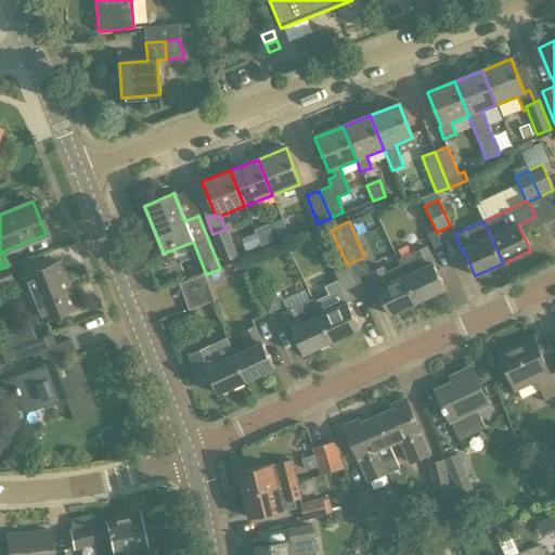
[(261,247),(274,242),(267,226),(255,231),(261,247)]
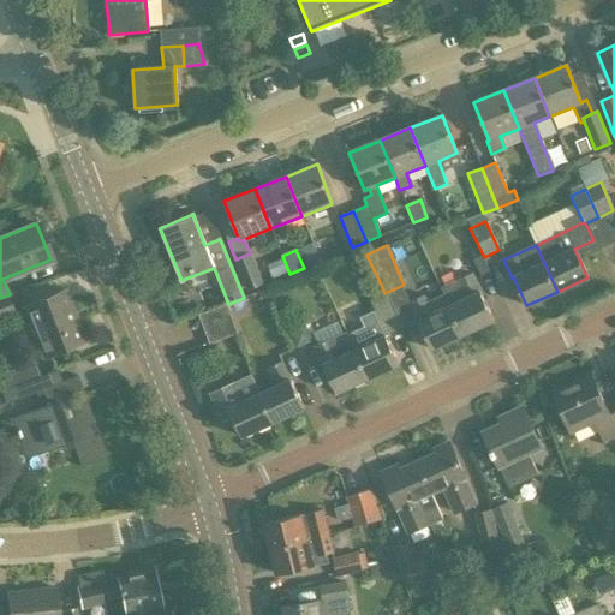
[(249,291),(262,285),(250,254),(236,260),(249,291)]
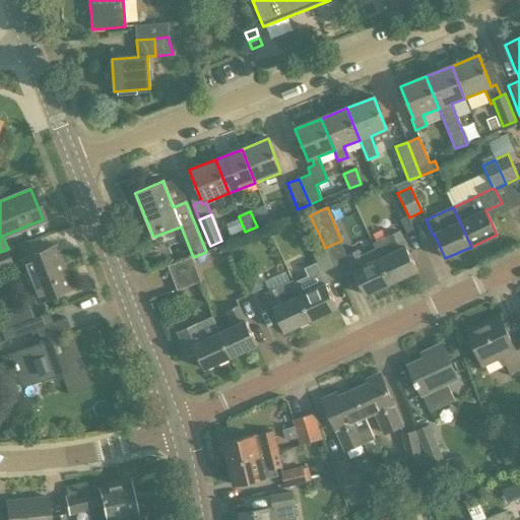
[(372,243),(375,249),(391,283),(417,272),(398,231),(372,243)]
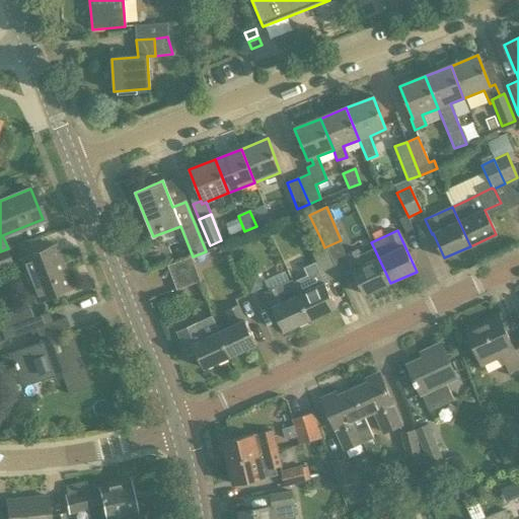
[(309,248),(315,262),(328,255),(324,247),(322,242),(309,248)]
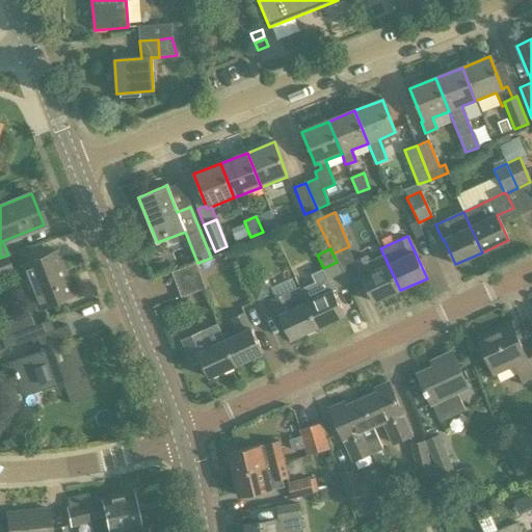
[(37,310),(72,296),(54,251),(21,265),(37,310)]
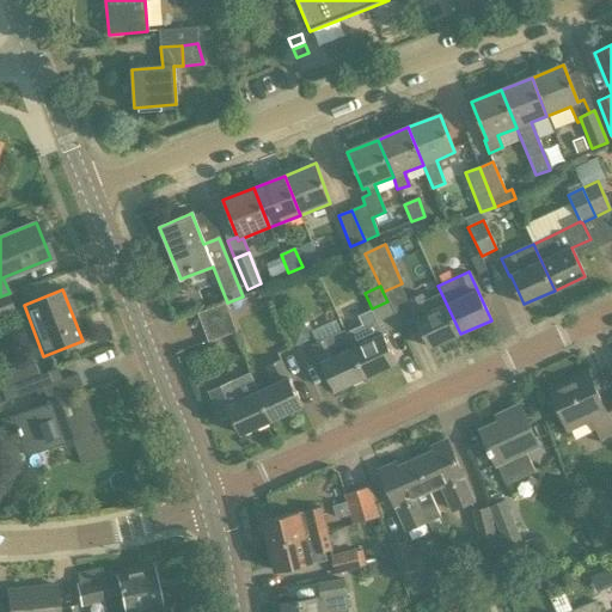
[(426,300),(423,293),(408,300),(429,348),(460,334),(441,293),(426,300)]
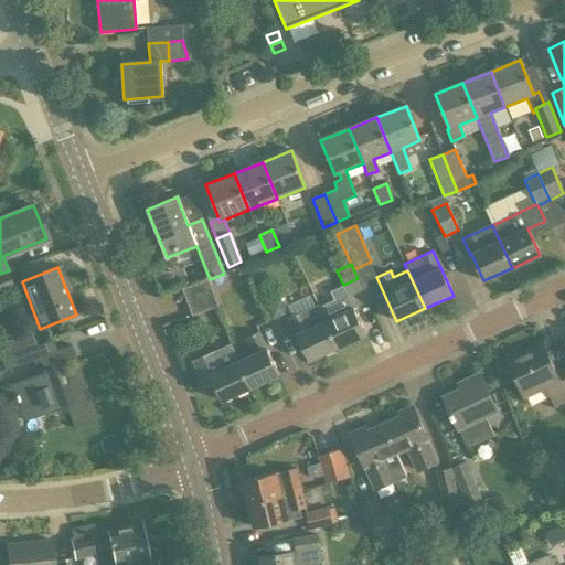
[(0,291),(12,286),(7,273),(0,275),(0,291)]
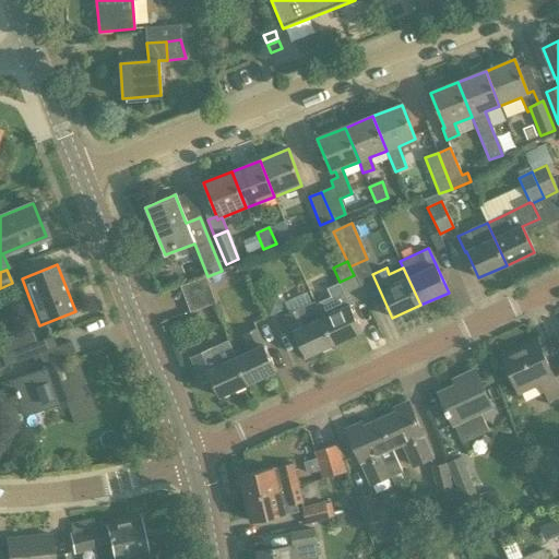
[(185,299),(211,290),(206,277),(180,287),(185,299)]
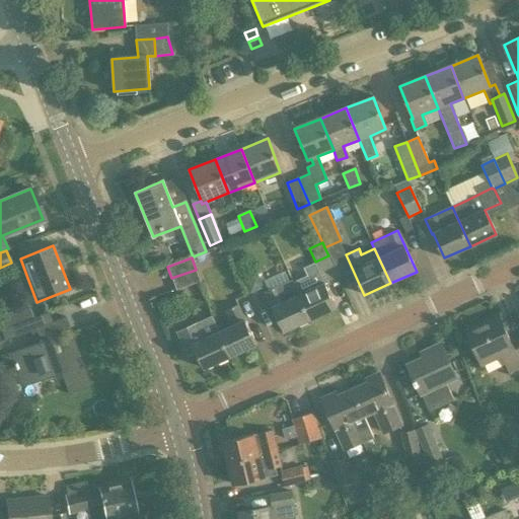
[(311,289),(298,295),(310,321),(337,308),(315,262),(302,268),(311,289)]
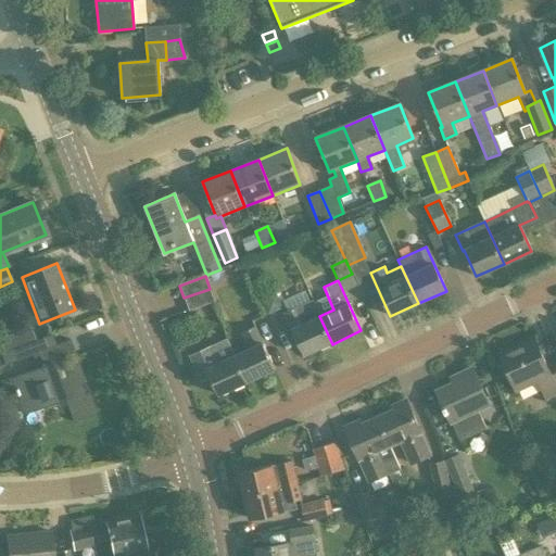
[(189,311),(214,302),(210,289),(184,298),(189,311)]
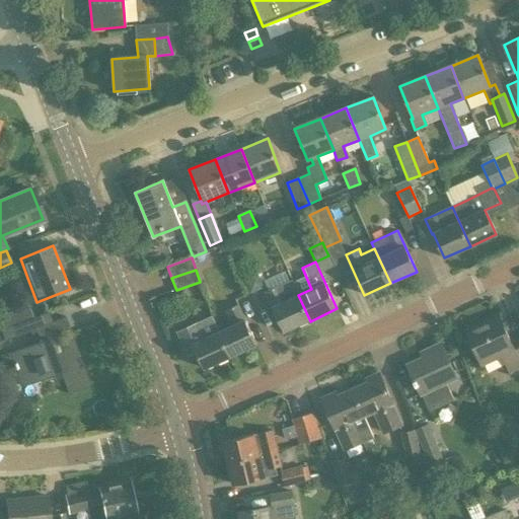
[(271,307),(272,307),(284,334),(310,321),(298,295),(292,281),(279,287),(266,293),(271,307)]
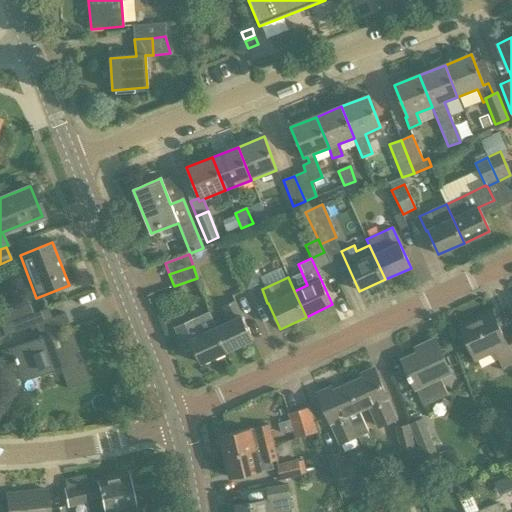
[(215,327),(227,353),(253,341),(241,315),(235,301),(222,307),(226,322),(215,327)]
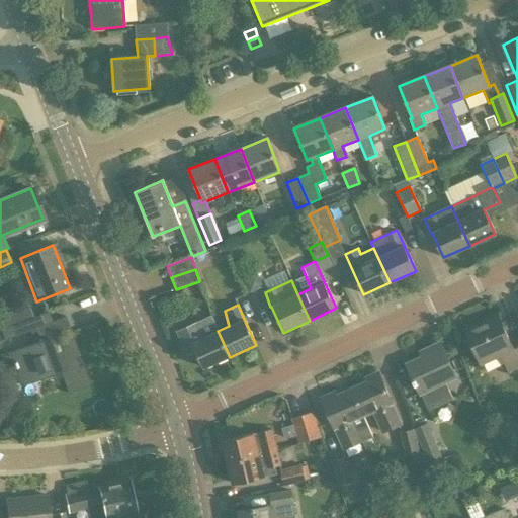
[(20,386),(60,371),(68,394),(90,385),(69,331),(50,338),(45,325),(51,323),(48,312),(0,329),(0,331),(3,341),(29,331),(33,344),(8,353),(20,386)]
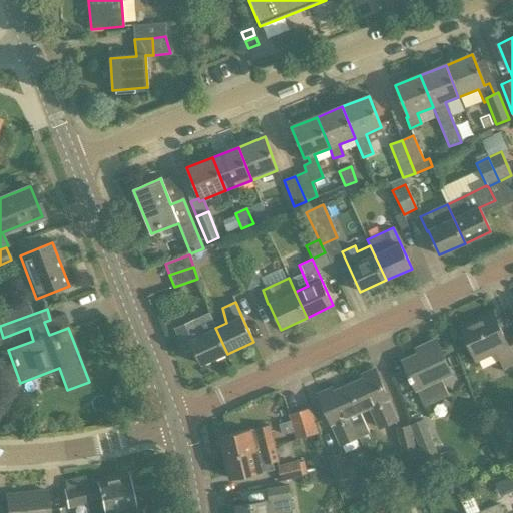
[(512,336),(505,340),(493,314),(463,328),(477,360),(497,351),(504,367),(512,363),(512,336)]
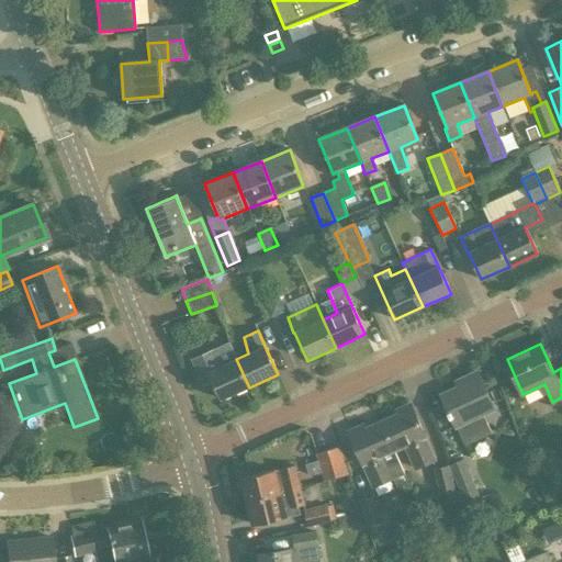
[(221,401),(249,388),(236,359),(231,347),(215,355),(213,350),(191,361),(203,389),(213,384),(221,401)]
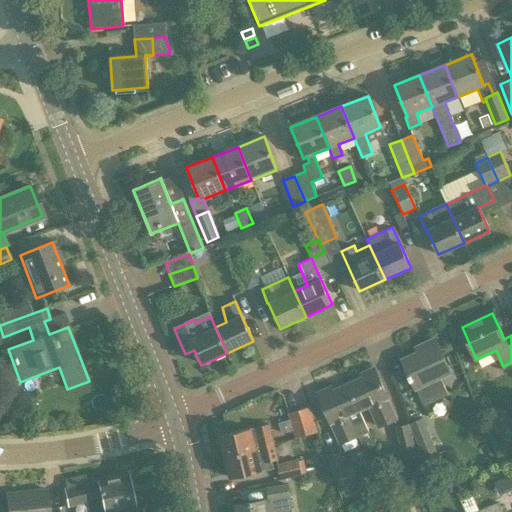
[(448,396),(440,379),(450,374),(437,344),(402,360),(415,390),(416,390),(424,407),(448,396)]
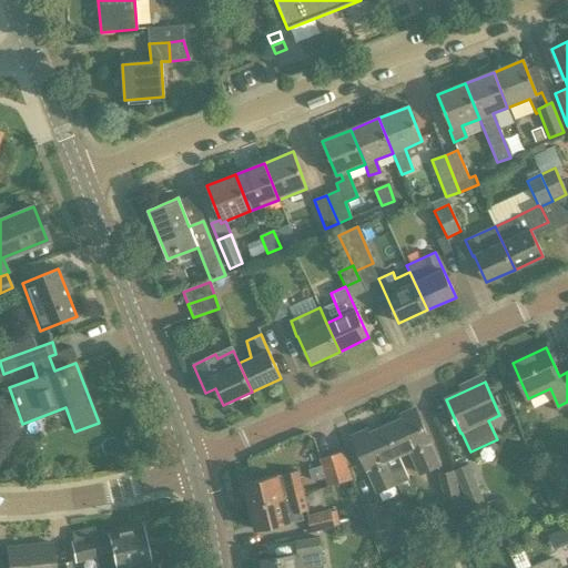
[(432,443),(429,444),(416,414),(385,427),(398,457),(408,453),(419,476),(442,466),(432,443)]
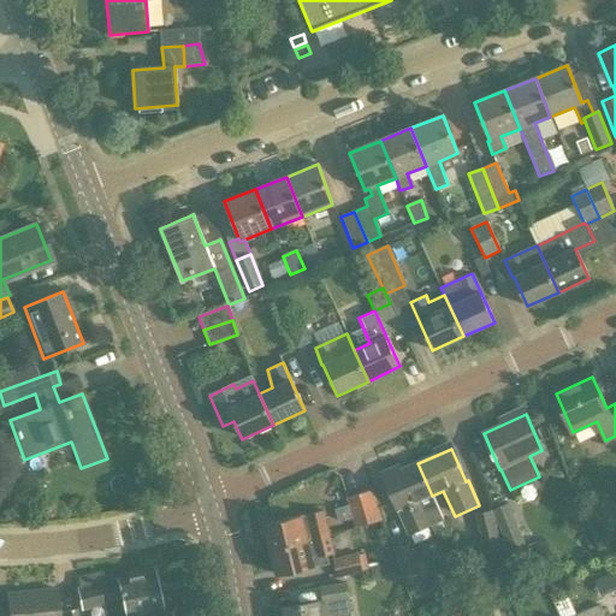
[(421,501),(432,496),(418,463),(384,478),(398,510),(397,510),(408,537),(432,526),(421,501)]
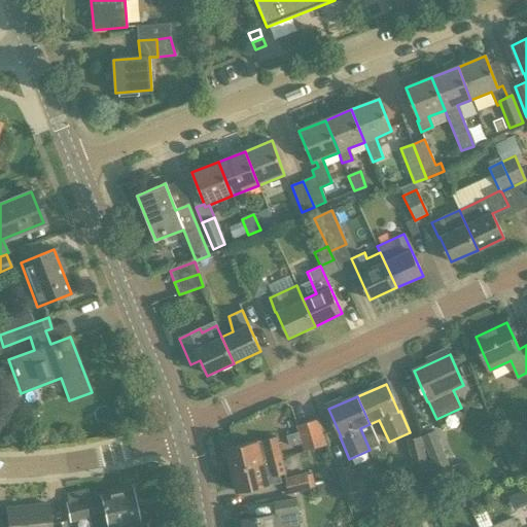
[(318,420),(296,426),(304,452),(325,446),(318,420)]
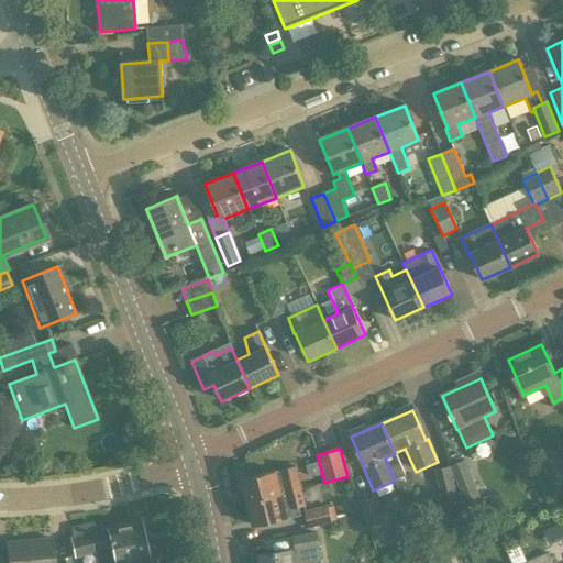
[(461,501),(479,495),(464,461),(450,467),(461,494),(457,495),(461,501)]
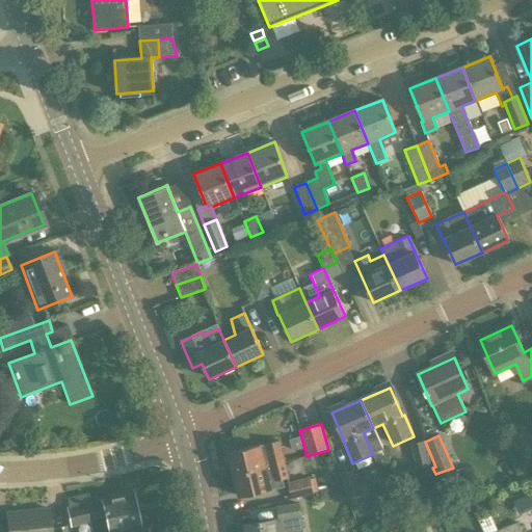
[(230,453),(235,475),(285,462),(278,442),(266,445),(260,447),(260,446),(230,453)]
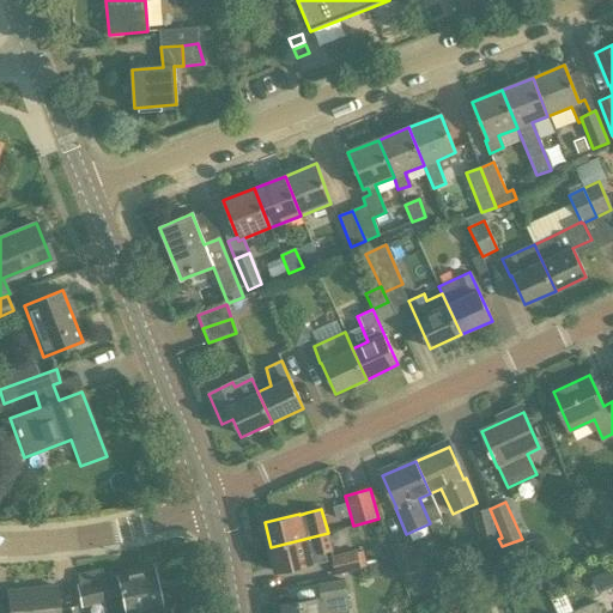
[(480,541),(497,538),(490,509),(473,513),(480,541)]
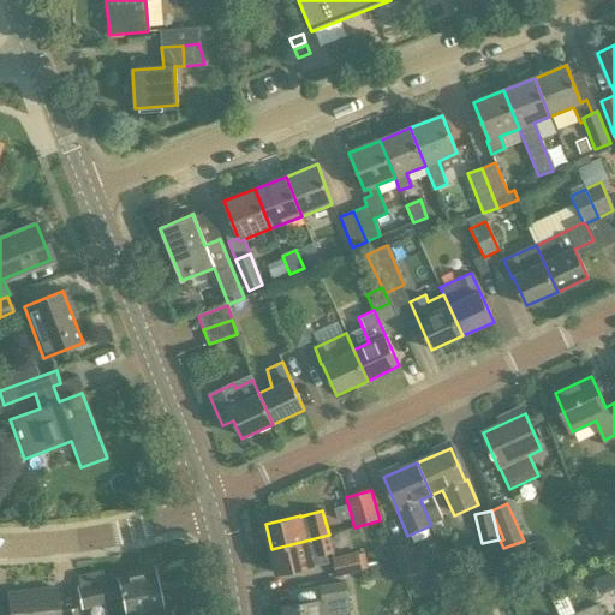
[(329,535),(272,549),(278,575),(314,566),(311,557),(317,555),(318,556),(333,553),(329,535)]
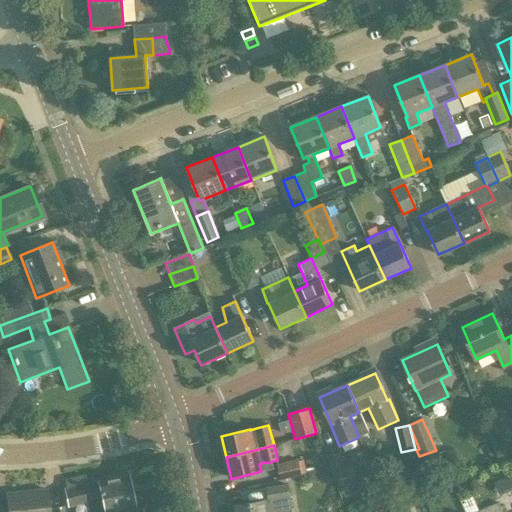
[(326,457),(334,480),(348,475),(341,452),(326,457)]
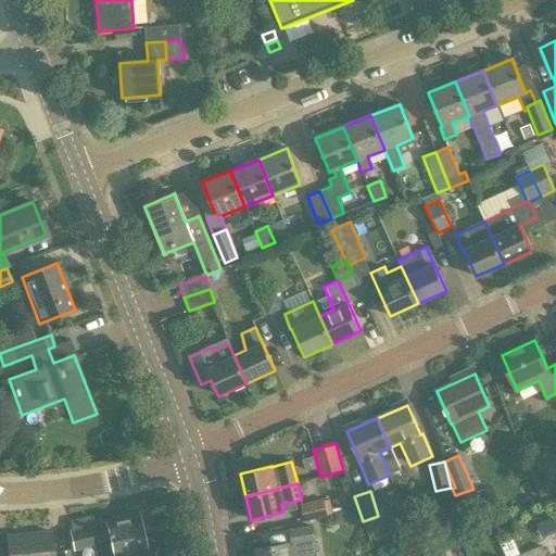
[(304,522),(328,516),(324,500),(301,505),(304,522)]
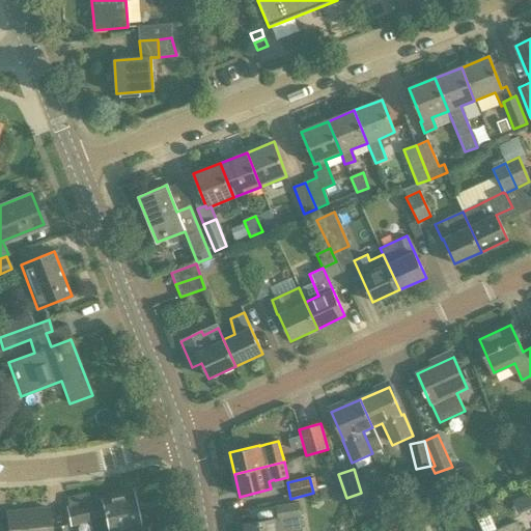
[(106,530),(111,530),(139,525),(132,494),(65,508),(70,526),(89,522),(90,530),(106,530),(107,530),(106,530)]
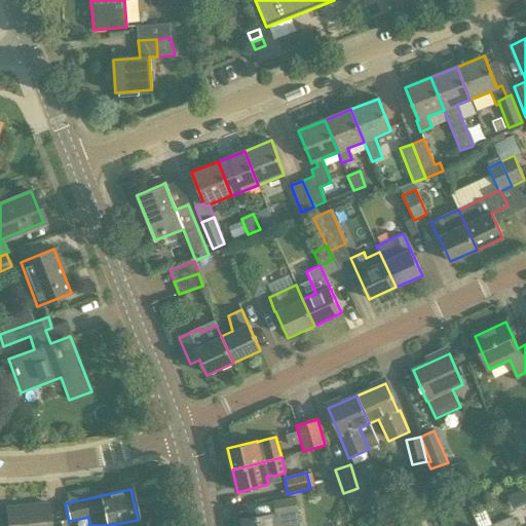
[(274,515),(270,515),(242,519),(243,525),(288,525),(299,524),(297,511),(298,511),(296,497),(273,501),(274,515)]
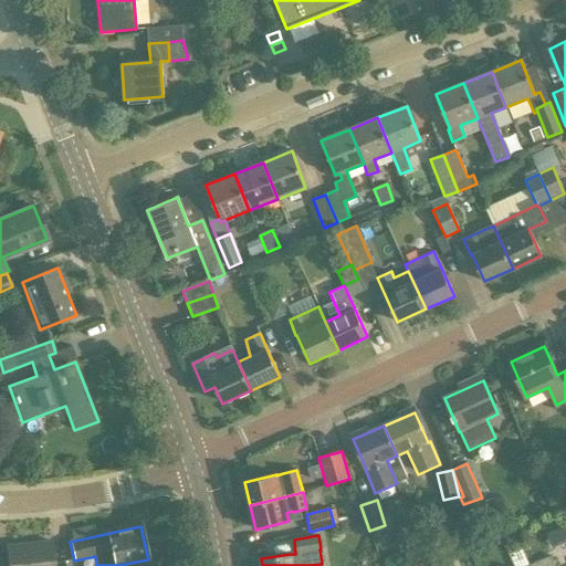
[(55,565),(52,543),(7,549),(8,565),(55,565)]
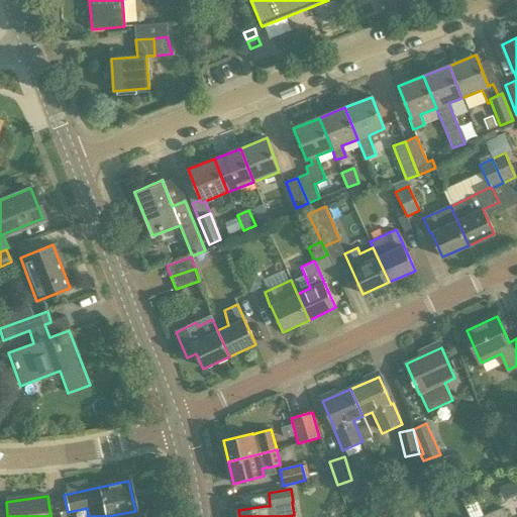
[(488,513),(489,516),(507,516),(503,507),(488,513)]
